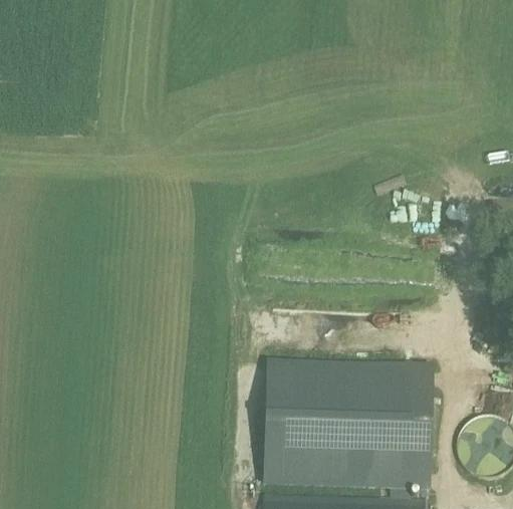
[(267,362),(263,484),(430,488),(433,366),(267,362)]
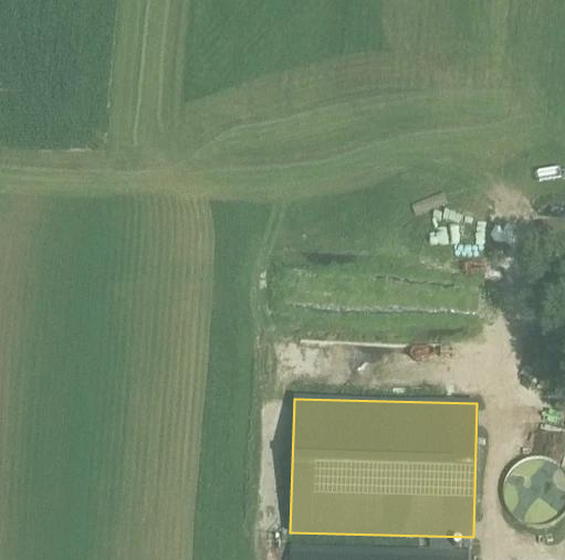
[(547,410),(545,428),(562,430),(564,412),(547,410)]
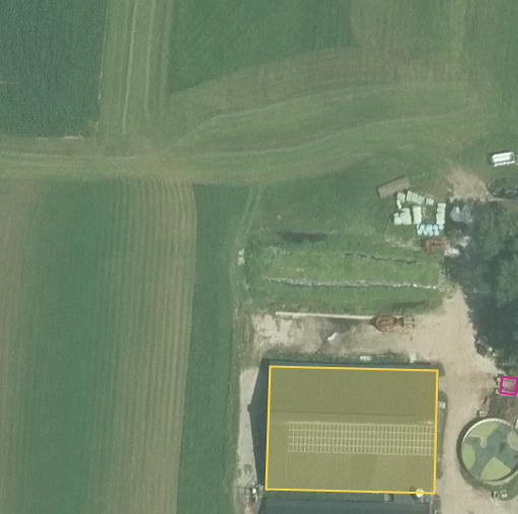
[(503,420),(496,418),(489,418),(482,420),(475,423),(469,427),(465,433),(461,439),(460,446),(460,453),(461,460),(464,466),(469,472),(474,476),(482,481),(489,482),(496,482),(503,481),(509,478),(515,472),(517,468),(517,431),(515,427),(509,423),(503,420)]
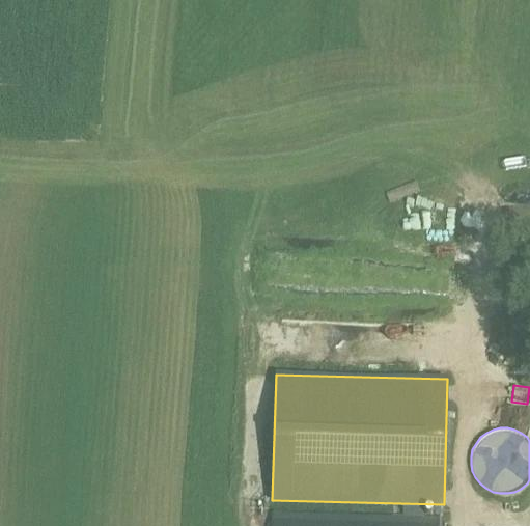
[(271,525),(443,525),(444,515),(272,510),(271,525)]
